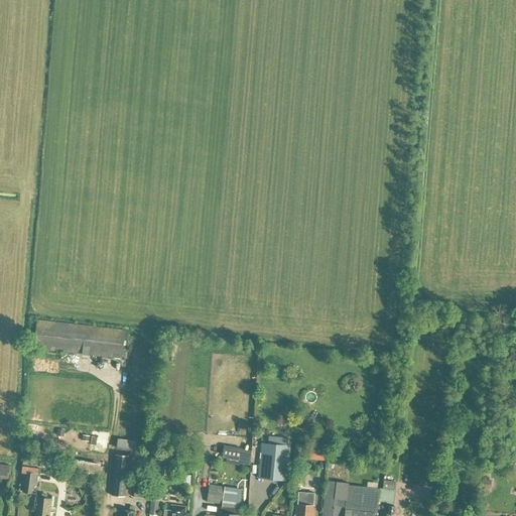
[(122,357),(124,357),(125,349),(123,349),(125,331),(36,320),(33,349),(122,359),(122,357)]
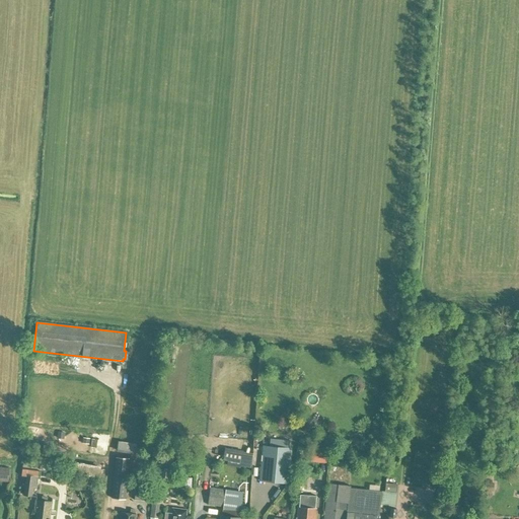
[(300,429),(306,434),(317,420),(311,415),(300,429)]
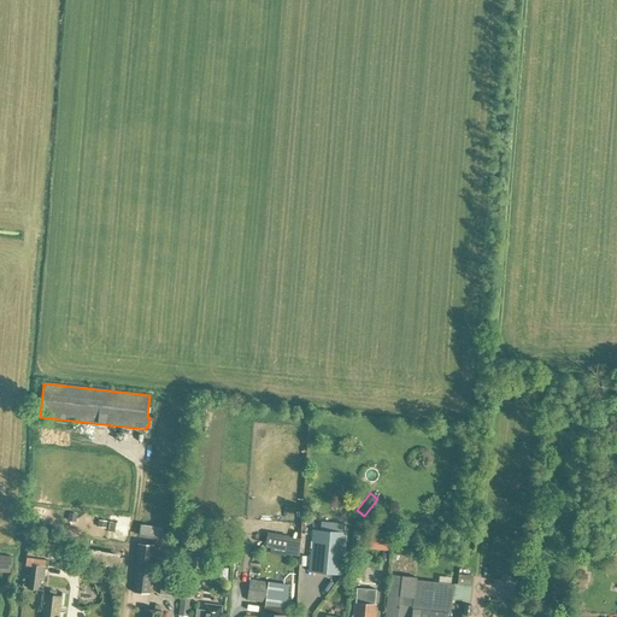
[(141,524),(139,536),(162,540),(163,528),(141,524)]
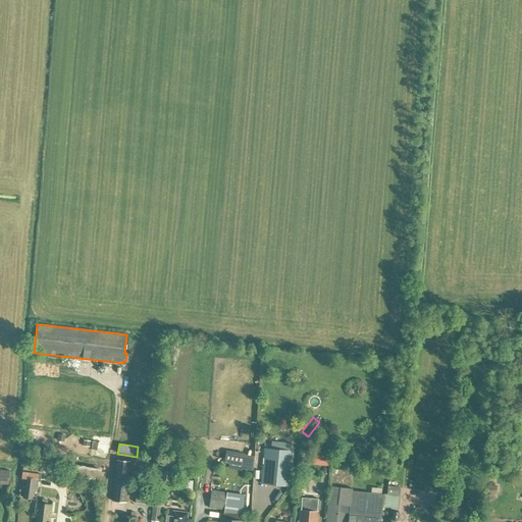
[(290,486),(293,451),(264,449),(261,483),(290,486)]
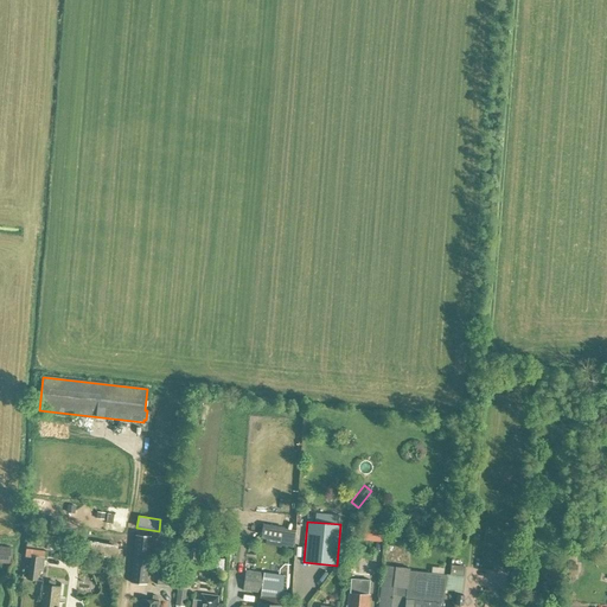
[(263,524),(261,538),(267,540),(266,544),(273,545),(274,541),(282,542),(285,528),(263,524)]
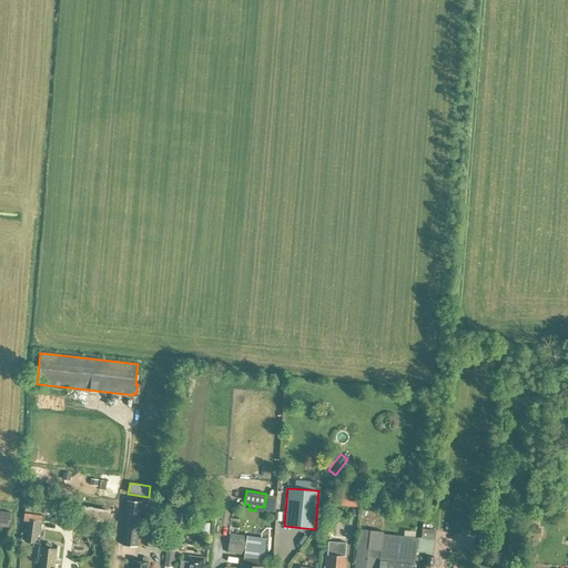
[(341,492),(338,505),(357,507),(358,494),(341,492)]
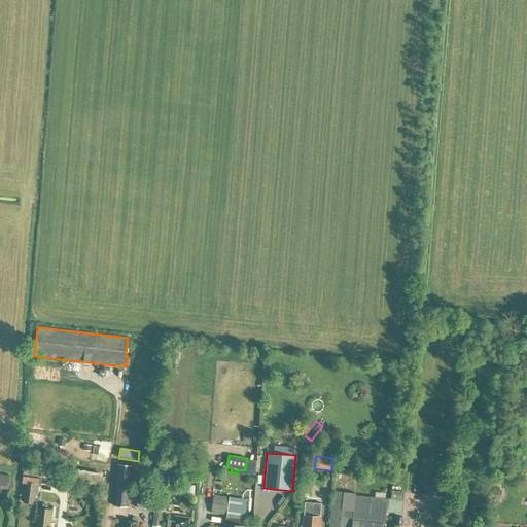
[(113,506),(126,506),(129,465),(116,464),(113,506)]
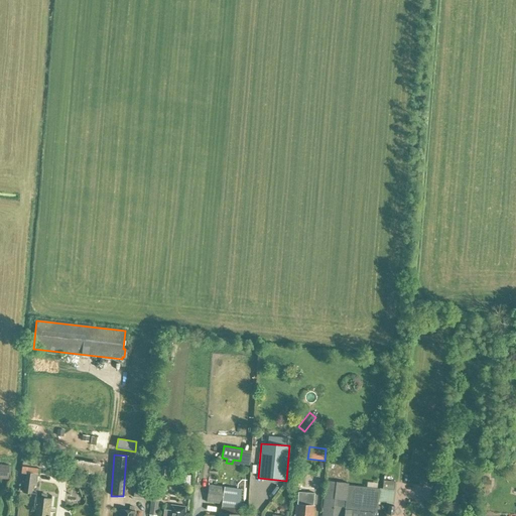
[(65,468),(99,476),(101,465),(77,459),(76,460),(67,458),(65,468)]
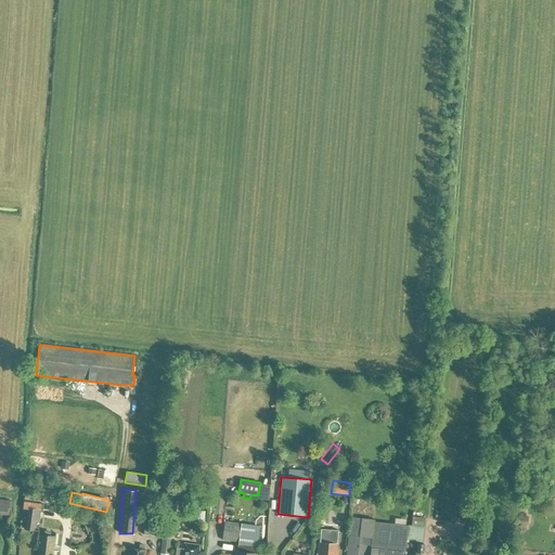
[(168,514),(176,515),(178,499),(170,498),(168,514)]
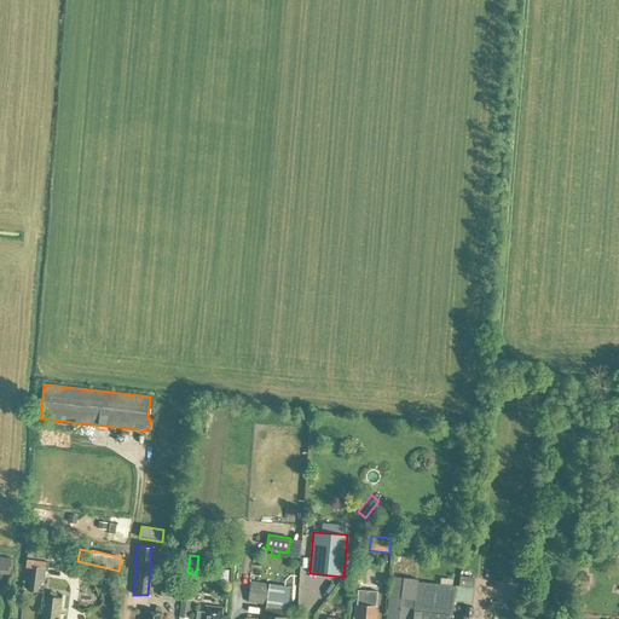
[(0,573),(10,574),(11,559),(0,557),(0,573)]
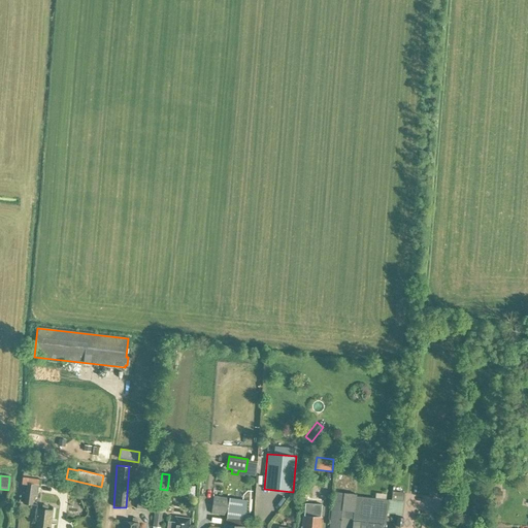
[(28,477),(27,483),(24,503),(32,504),(34,495),(37,495),(39,480),(28,477)]
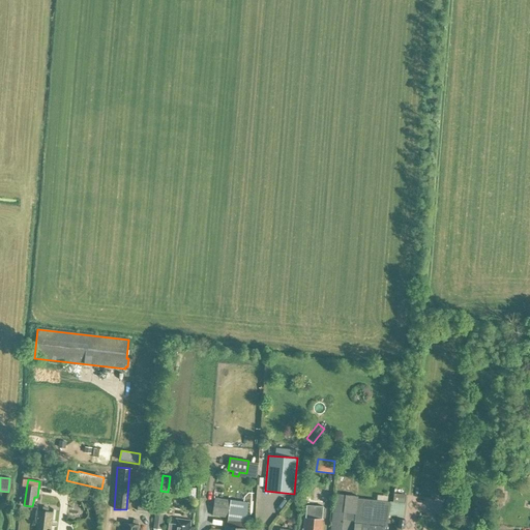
[(186,486),(186,496),(197,496),(197,486),(186,486)]
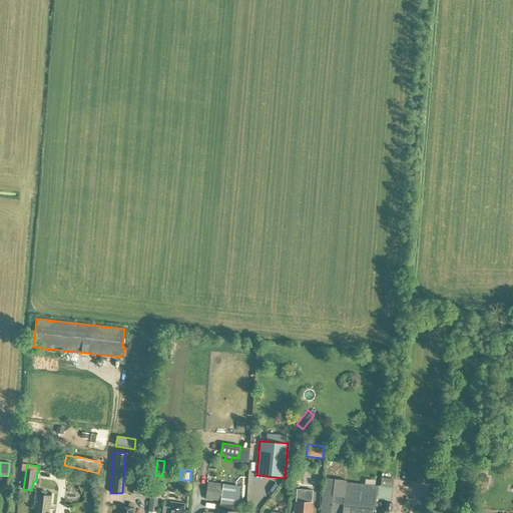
[(293,484),(303,485),(304,471),(294,471),(293,484)]
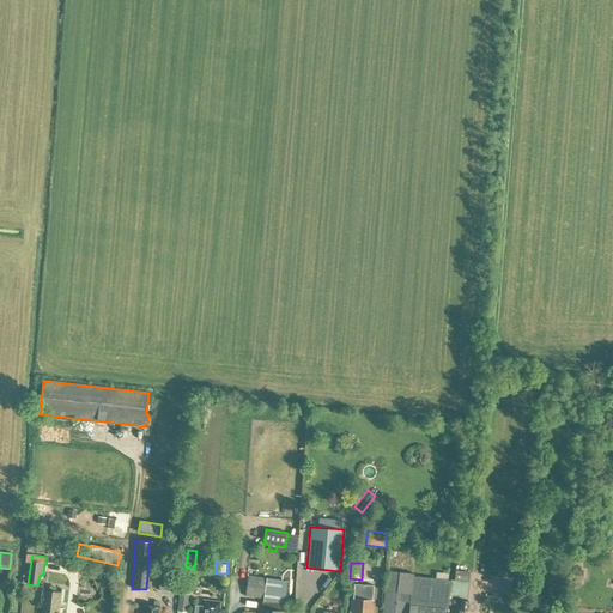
[(574,570),(572,580),(582,581),(583,571),(574,570)]
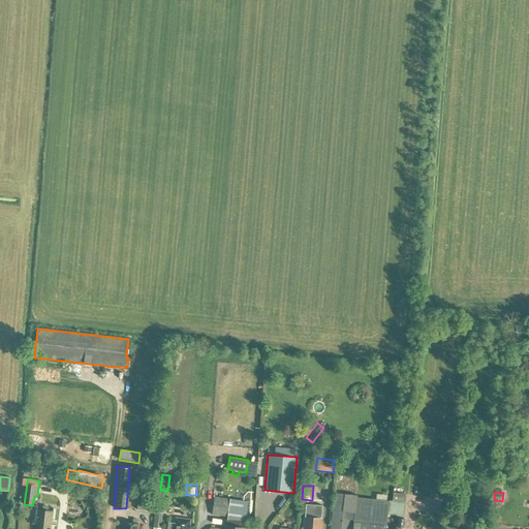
[(350,528),(355,495),(334,493),(330,528),(350,528)]
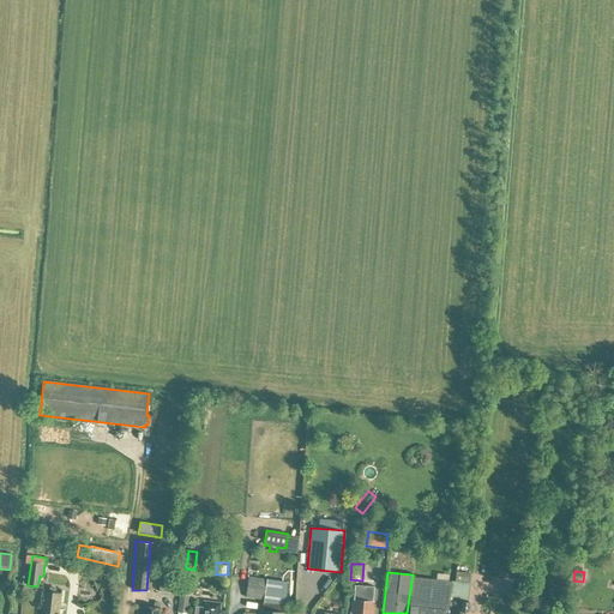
[(457,572),(456,582),(453,596),(461,597),(461,601),(463,601),(467,602),(470,573),(457,572)]
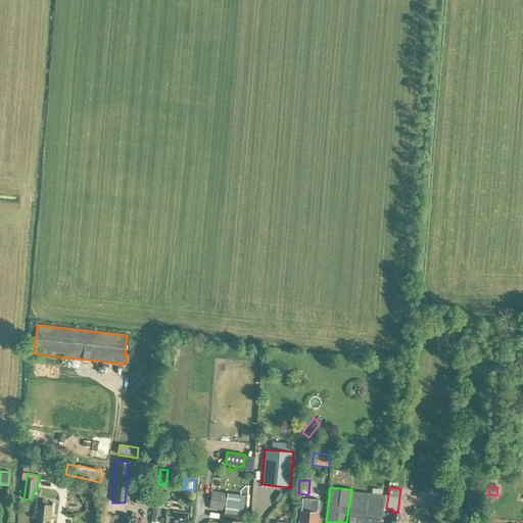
[(135,504),(152,506),(153,492),(137,490),(135,504)]
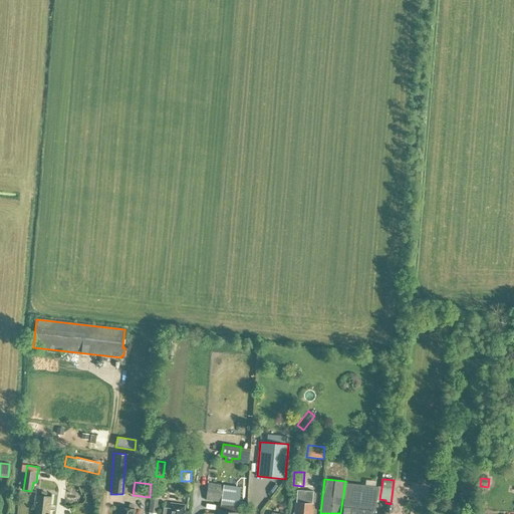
[(245,488),(240,488),(208,483),(205,500),(221,502),(220,505),(221,505),(220,511),(219,513),(235,513),(233,513),(234,507),(237,507),(238,499),(244,499),(245,488)]
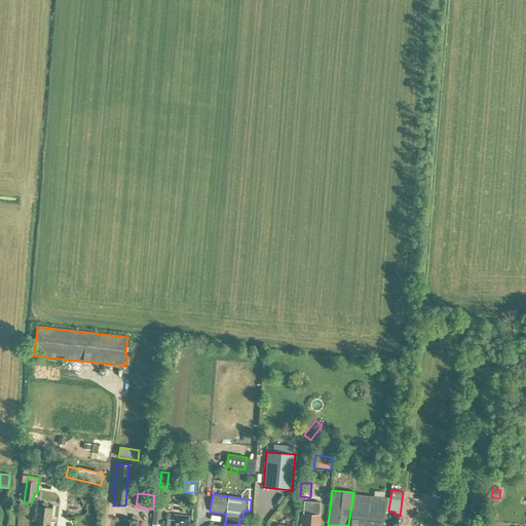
[(353,494),(350,525),(382,525),(383,523),(384,523),(385,511),(388,511),(390,498),(353,494)]
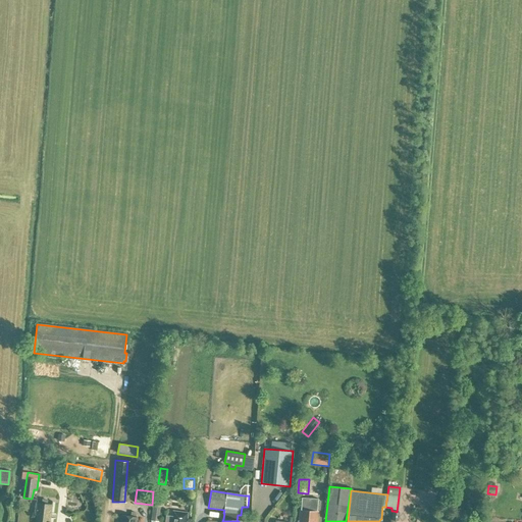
[(152,521),(159,521),(162,498),(154,498),(152,521)]
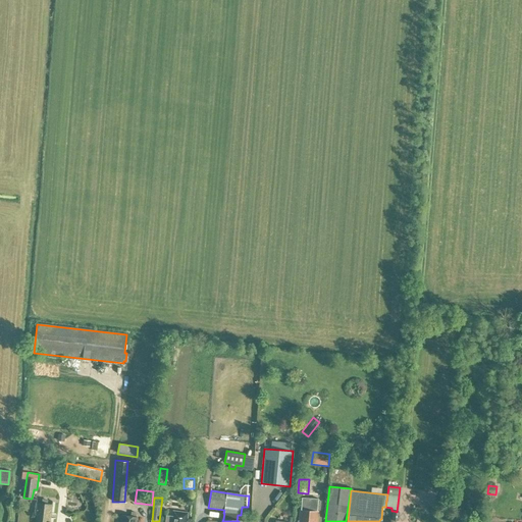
[(36,521),(49,521),(52,505),(36,503),(35,514),(37,515),(36,521)]
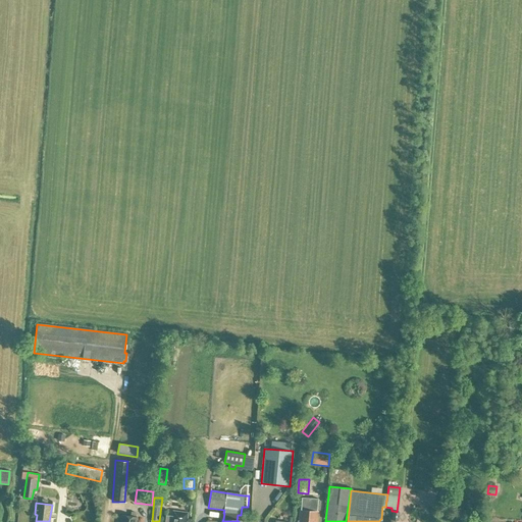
[(187,521),(188,513),(173,511),(172,517),(166,516),(165,521),(187,521)]
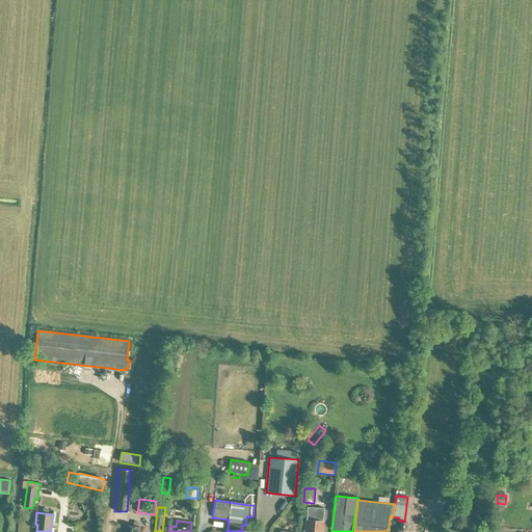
[(323,531),(324,522),(306,521),(303,531),(323,531)]
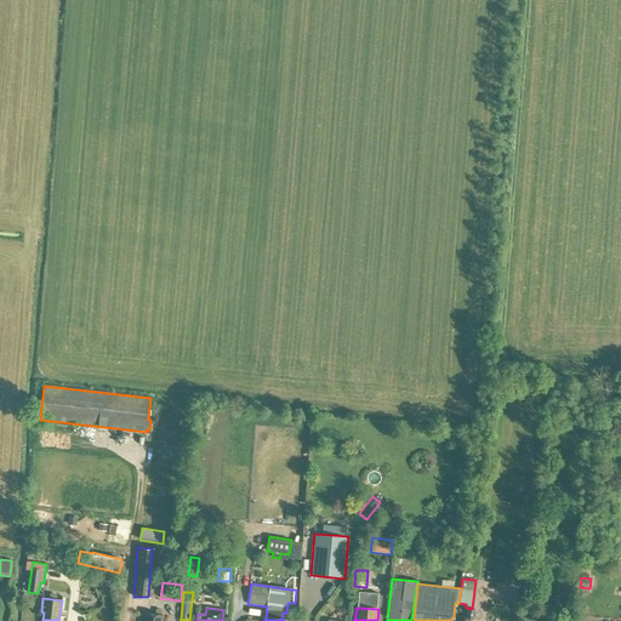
All buildings are outlined.
